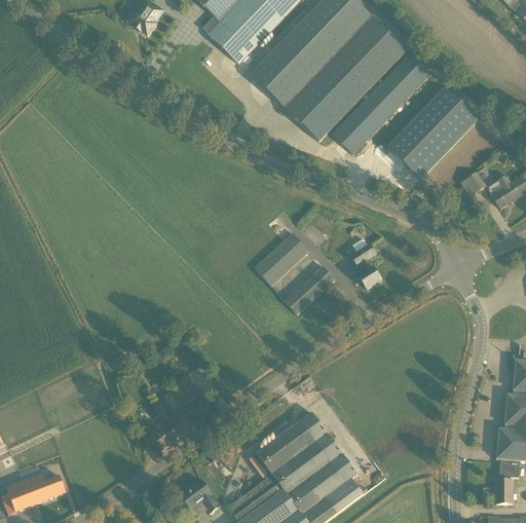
[(137,9),(127,21),(147,35),(156,24),(154,22),(156,20),(163,10),(150,0),(145,0),(140,7),(141,7),(139,10),(137,9)]
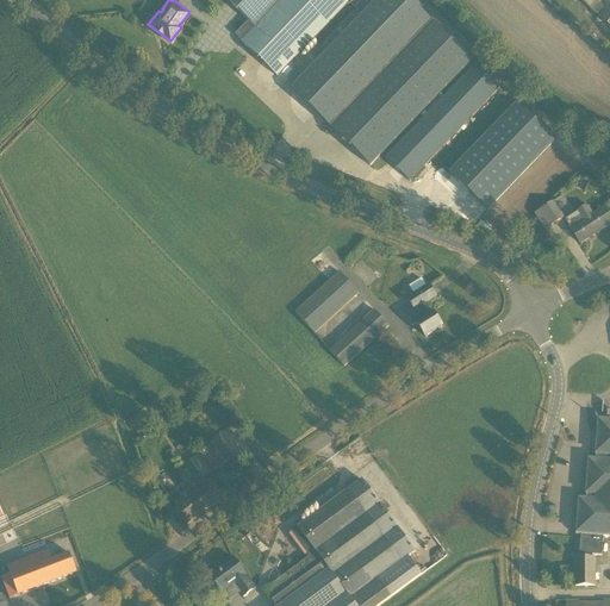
[(229,0),(249,18),(256,25),(279,0),(229,0)]
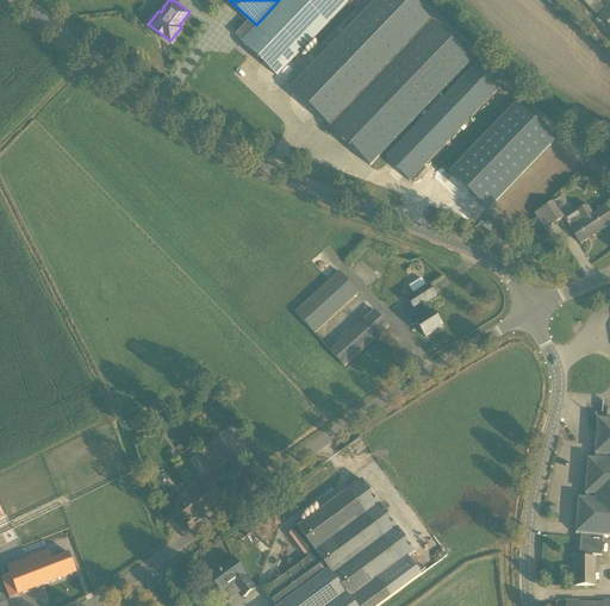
[(279,0),(256,25),(249,18),(235,32),(242,38),(241,39),(277,74),(347,0),(279,0)]
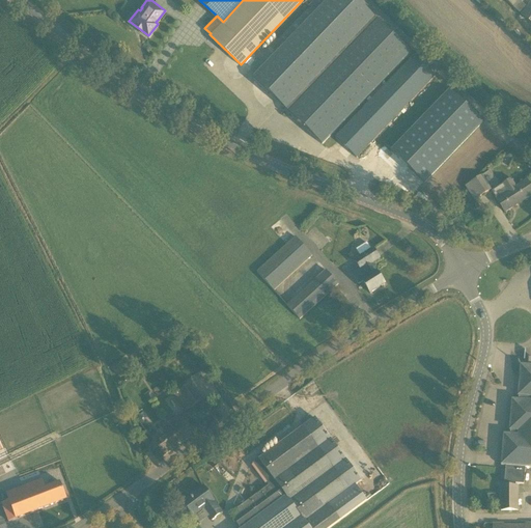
[(325,0),(253,76),(289,110),(378,20),(358,0),(325,0)]
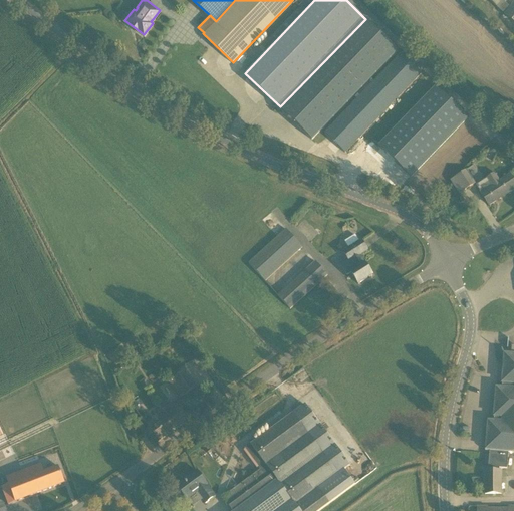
[(492,0),(499,6),(503,1),(508,6),(503,11),(513,21),(513,0),(492,0)]
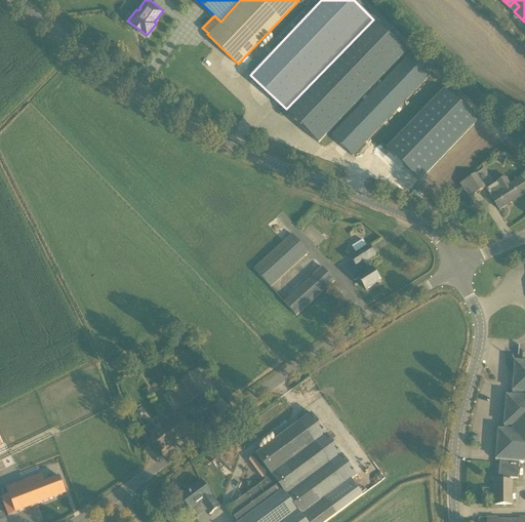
[(373,19),(286,109),(318,141),(406,50),(373,19)]
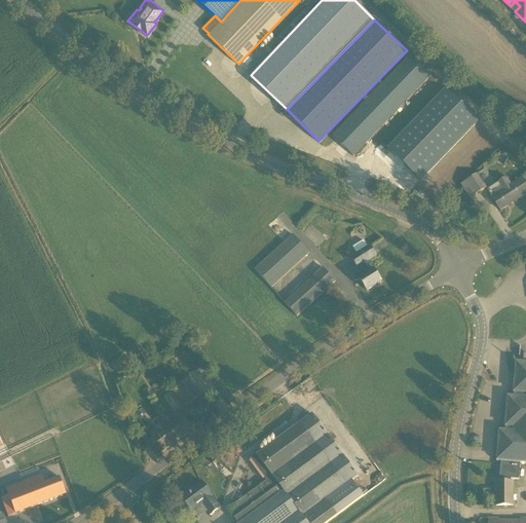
[(421,59),(419,61),(410,52),(332,134),(353,154),(426,78),(431,73),(430,73),(422,65),(424,62),(421,59)]
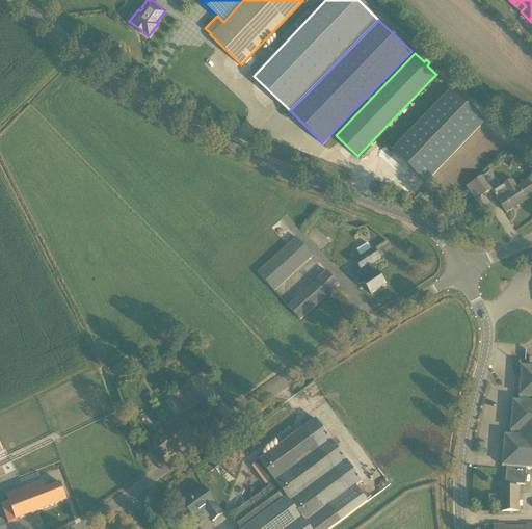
[(451,88),(392,150),(424,181),(484,120),(451,88)]
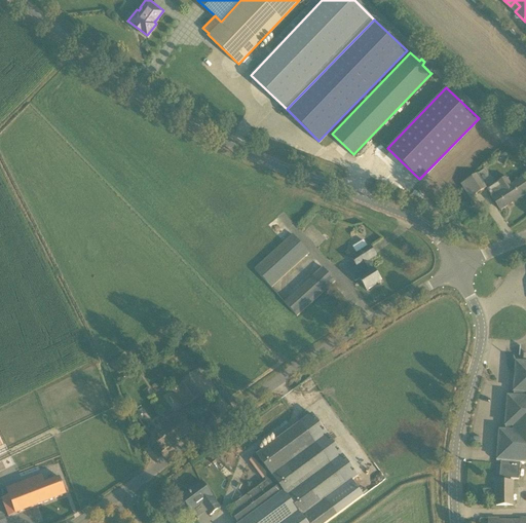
[(486,186),(477,172),(461,182),(471,196),(486,186)]
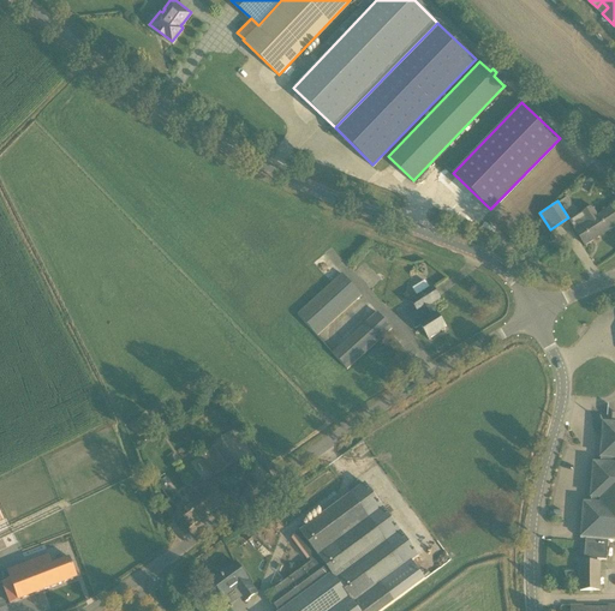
[(569,219),(585,243),(614,223),(614,214),(609,207),(597,214),(591,205),(569,219)]
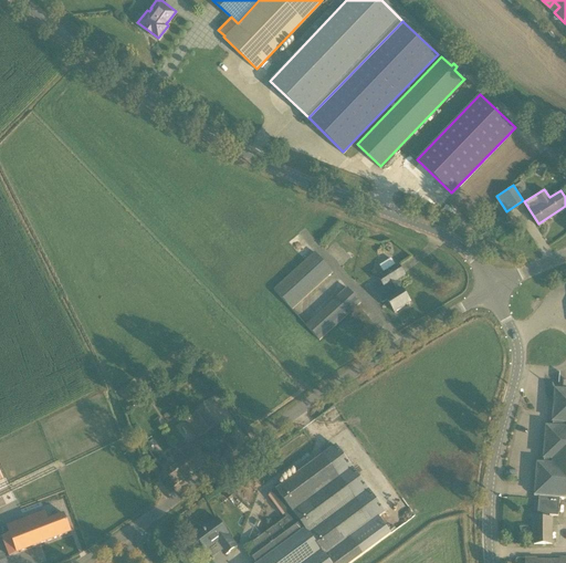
[(315,250),(274,288),(292,308),(333,270),(315,250)]
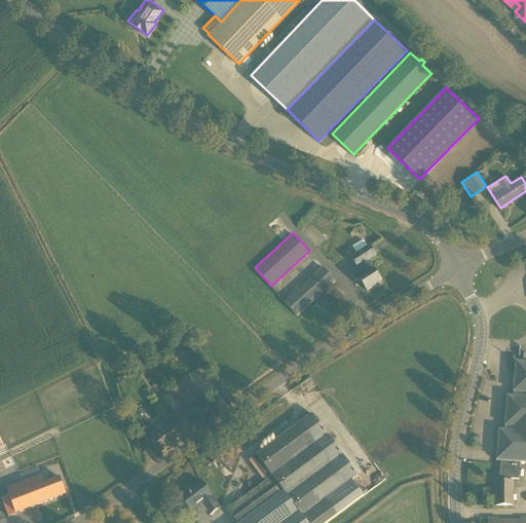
[(363,237),(357,241),(368,259),(376,254),(370,244),(368,246),(363,237)]
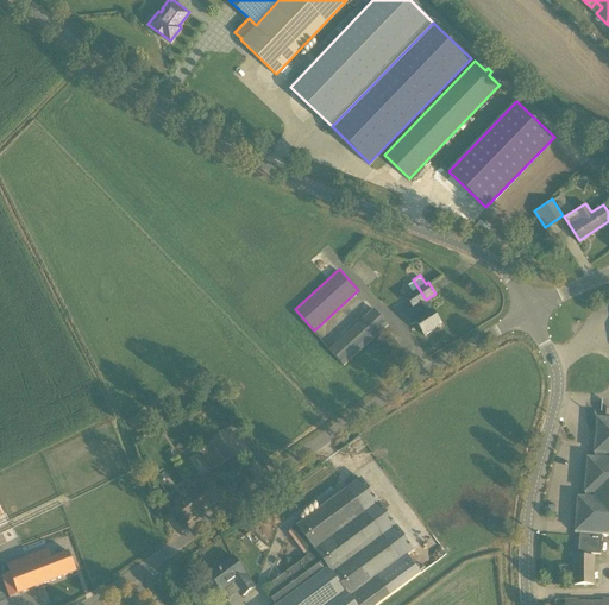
[(432,309),(426,300),(413,279),(408,283),(413,290),(406,294),(413,306),(405,312),(412,322),(416,320),(425,334),(441,323),(432,309)]
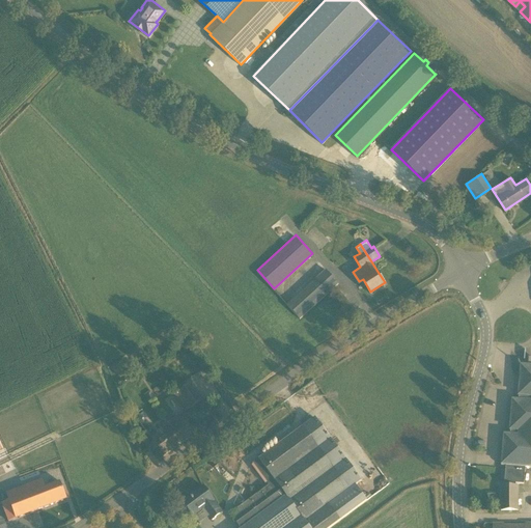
[(326,269),(287,304),(300,316),(338,282),(326,269)]
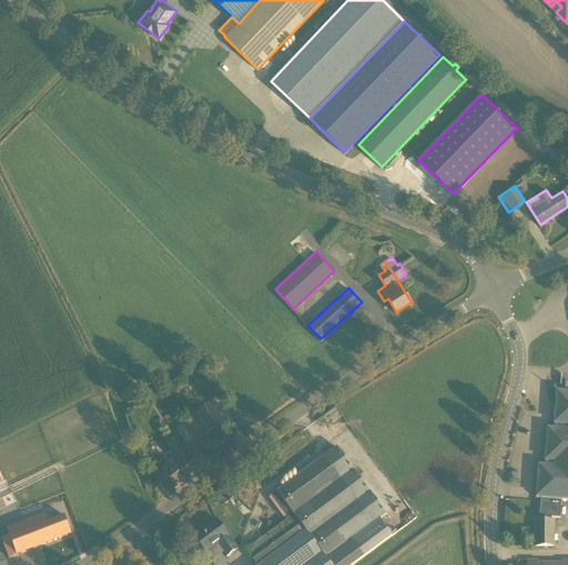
[(125,386),(119,391),(127,402),(132,399),(125,386)]
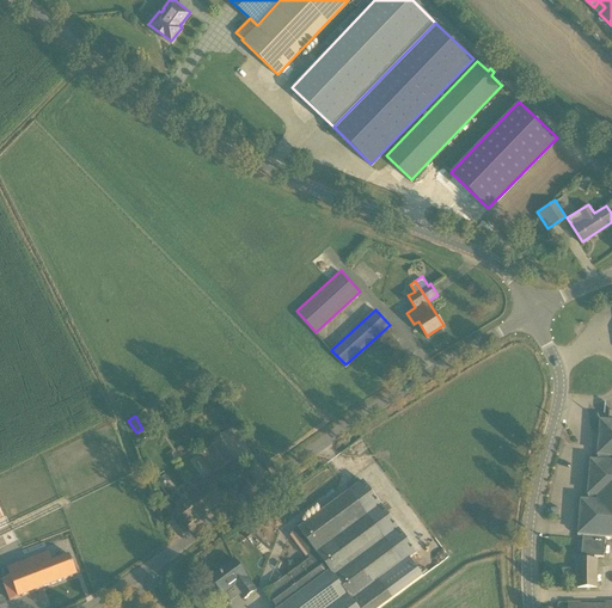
[(576,533),(583,534),(581,557),(577,557),(577,585),(597,585),(597,557),(593,557),(593,554),(603,554),(605,535),(611,535),(611,436),(598,435),(597,453),(598,454),(598,458),(589,456),(587,493),(588,493),(588,497),(580,497),(576,533)]
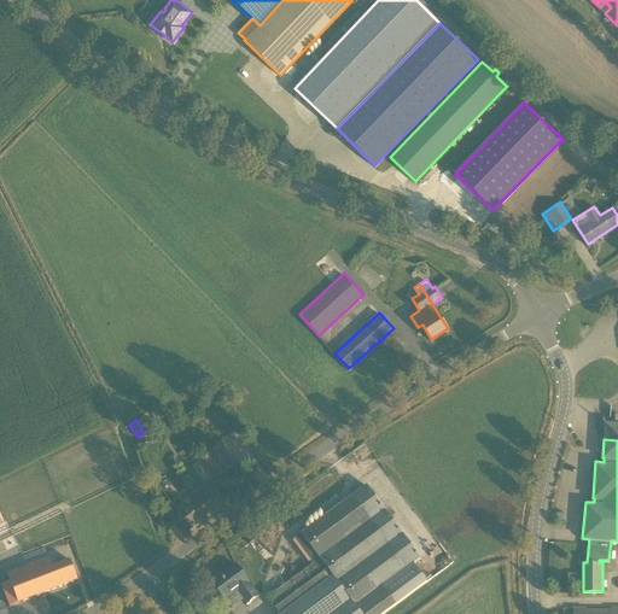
[(222,473),(235,465),(221,444),(208,452),(222,473)]
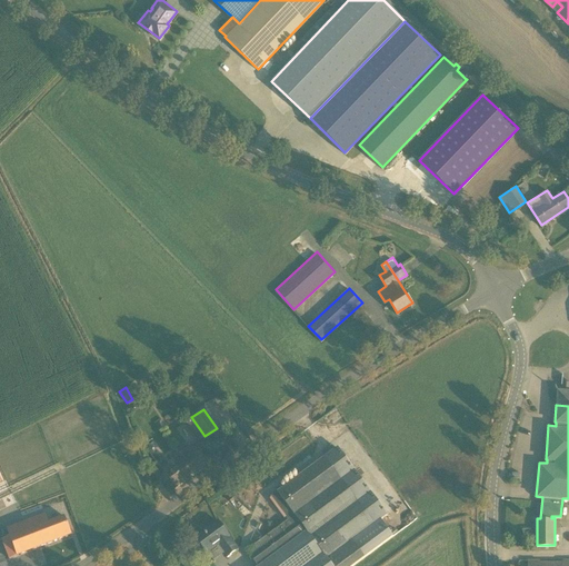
[(186,458),(165,472),(176,486),(206,465),(192,445),(181,453),(186,458)]
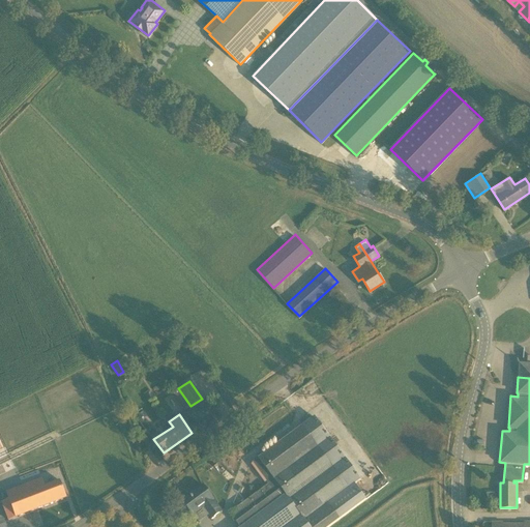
[(326,526),(366,498),(354,481),(360,477),(315,415),(253,461),(268,482),(230,510),(236,521),(239,519),(243,525),(239,526),(326,526)]
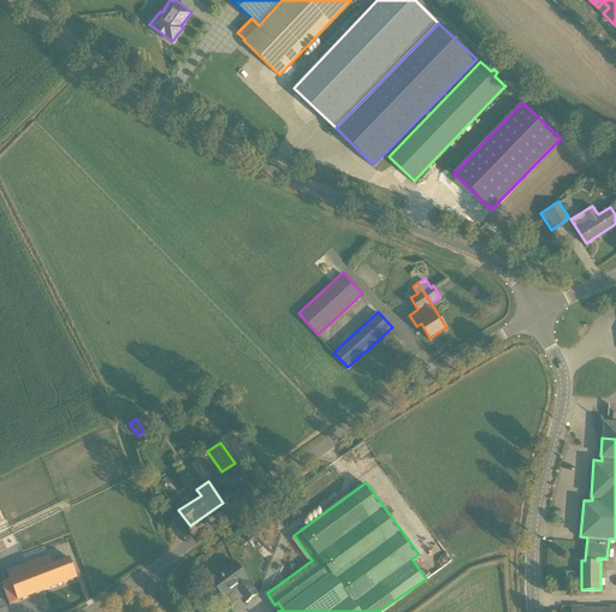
[(272,509),(264,515),(266,520),(276,512),(272,509)]
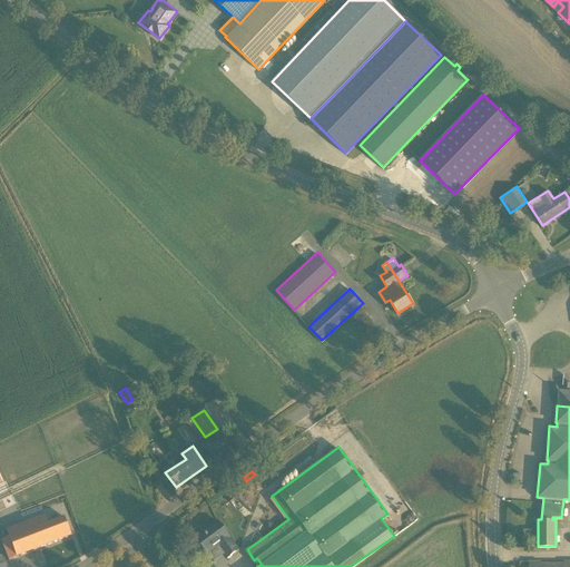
[(10,535),(2,538),(9,558),(71,534),(65,515),(49,521),(46,512),(7,527),(10,535)]
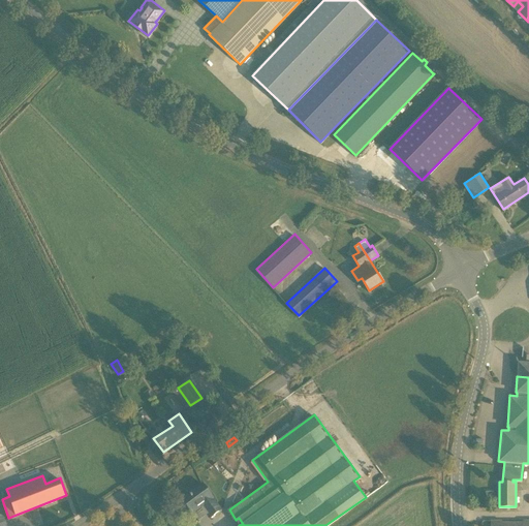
[(213,497),(214,497),(203,483),(194,489),(195,490),(183,499),(192,513),(203,504),(212,516),(221,508),(213,497)]
